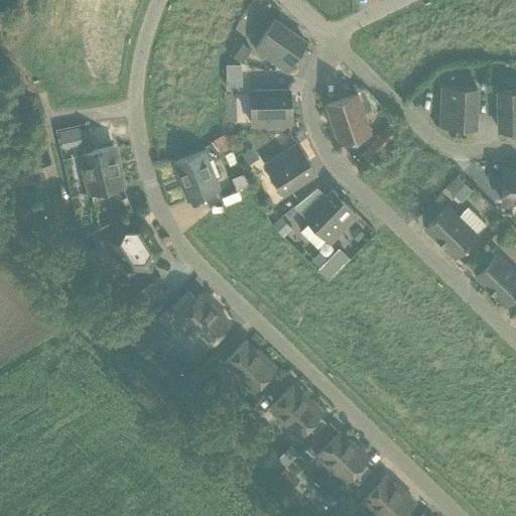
[(250,17),(243,34),(254,38),(261,21),(250,17)]
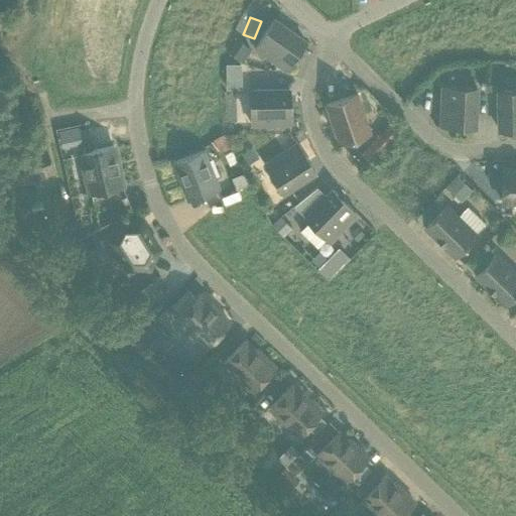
[(254,47),(286,70),(305,42),(274,19),(254,47)]
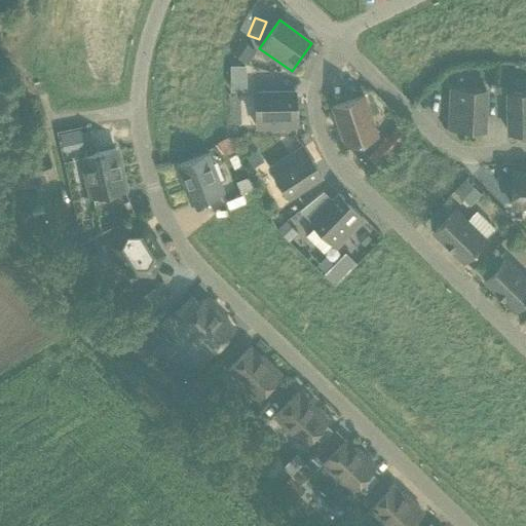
[(241,40),(232,52),(247,62),(255,50),(255,49),(241,40)]
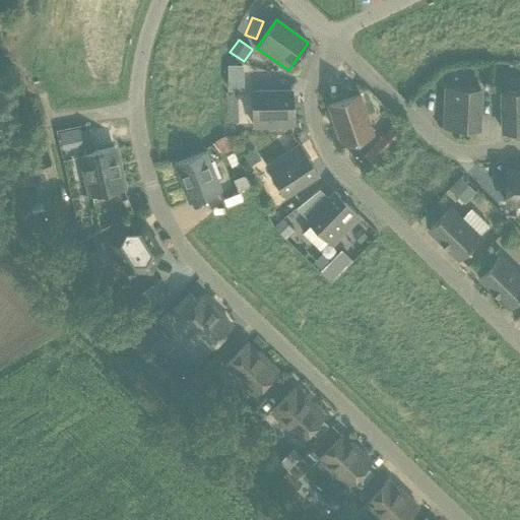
[(242,65),(228,65),(228,76),(243,76),(242,65)]
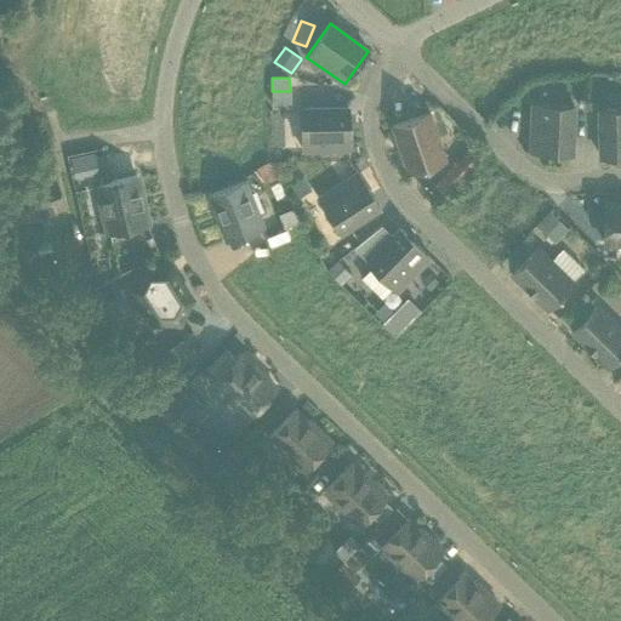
[(530,152),(571,153),(573,106),(533,104),(530,152)]
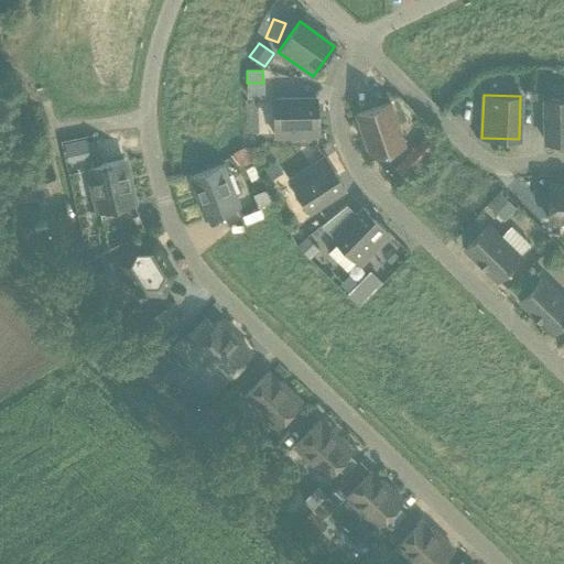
[(316,98),(273,99),(274,136),(317,134),(316,98)]
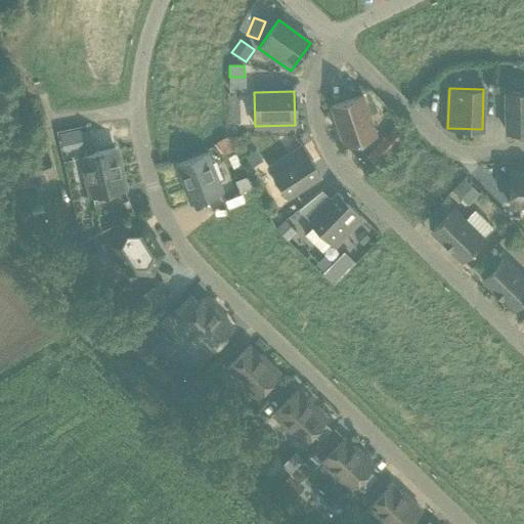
[(507,132),(523,131),(523,91),(506,92),(507,132)]
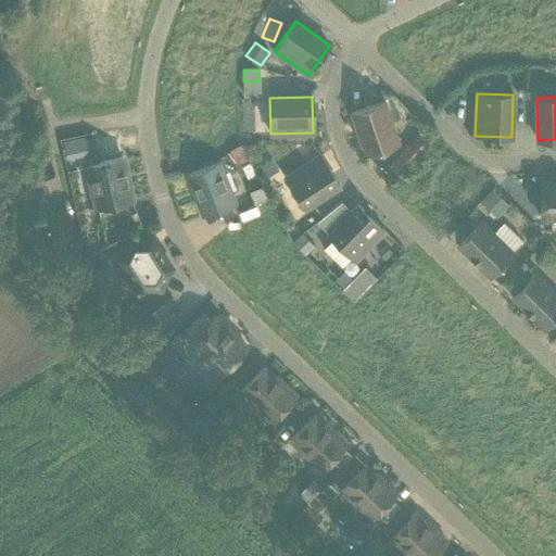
[(365,154),(397,142),(384,101),(351,113),(365,154)]
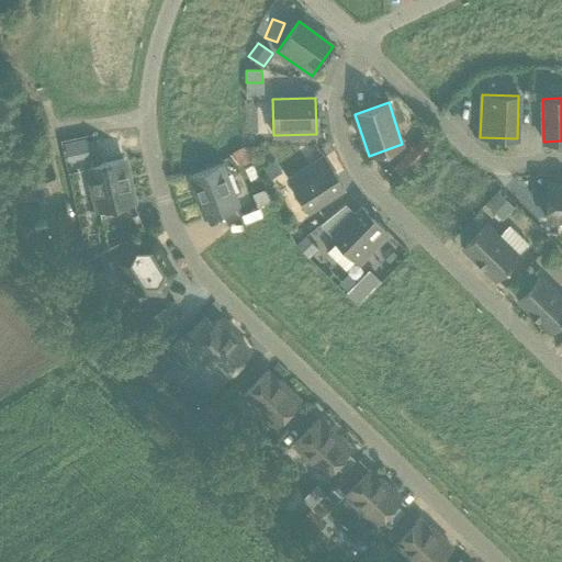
[(435,144),(425,135),(413,148),(422,157),(435,144)]
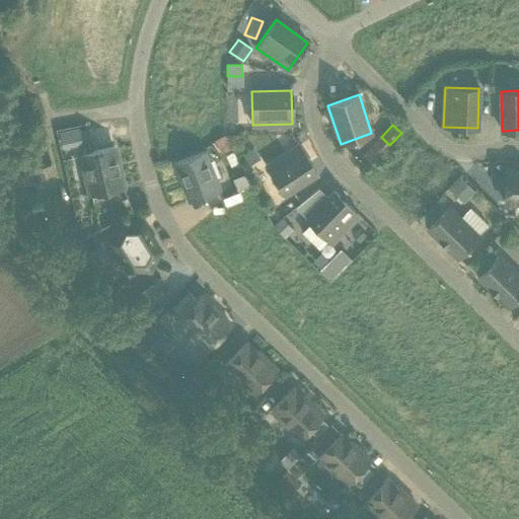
[(61,147),(81,143),(78,127),(58,131),(61,147)]
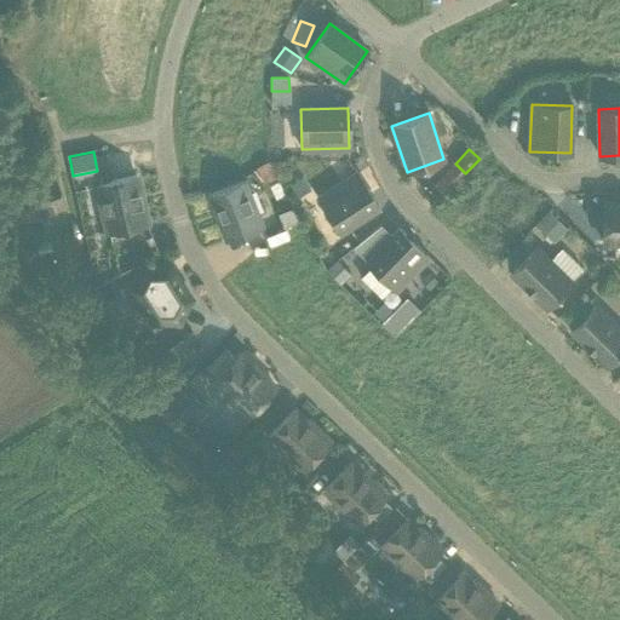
[(267,164),(256,167),(262,182),(273,177),(267,164)]
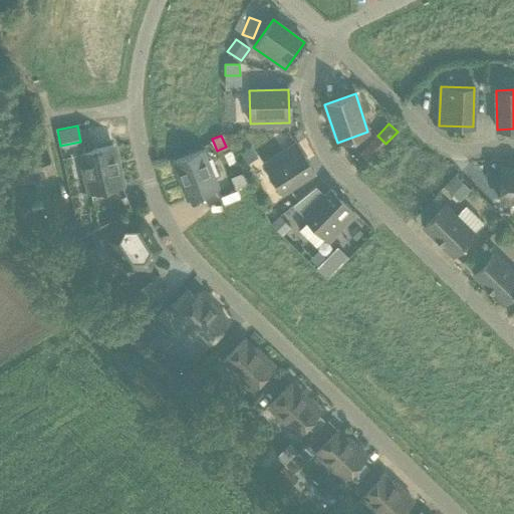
[(295,143),(263,164),(281,192),(314,171),(295,143)]
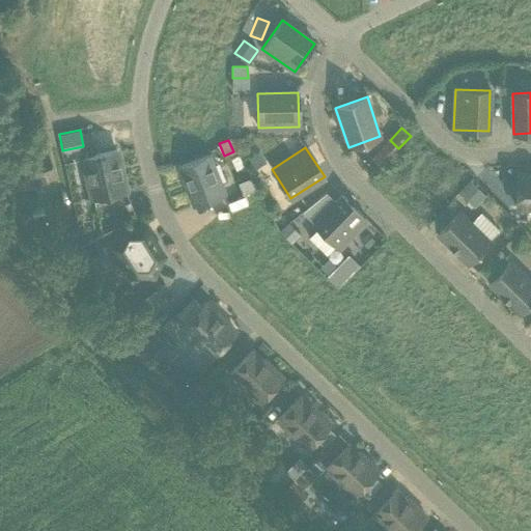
[(116,150),(84,157),(93,198),(126,190),(116,150)]
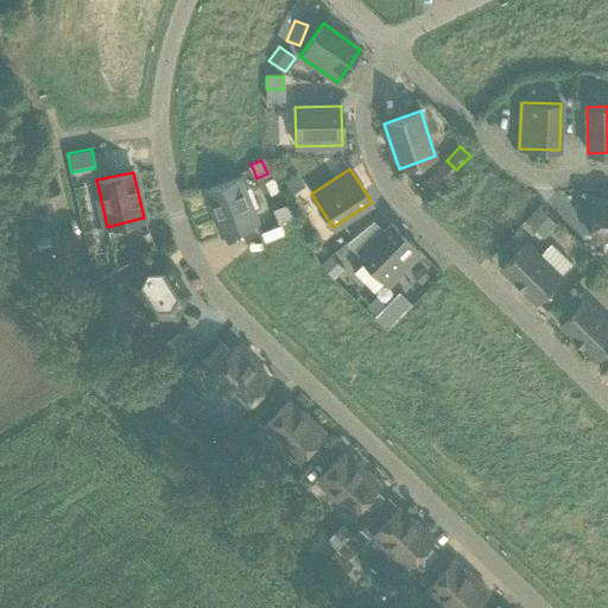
[(284,181),(292,192),(303,184),(296,173),(284,181)]
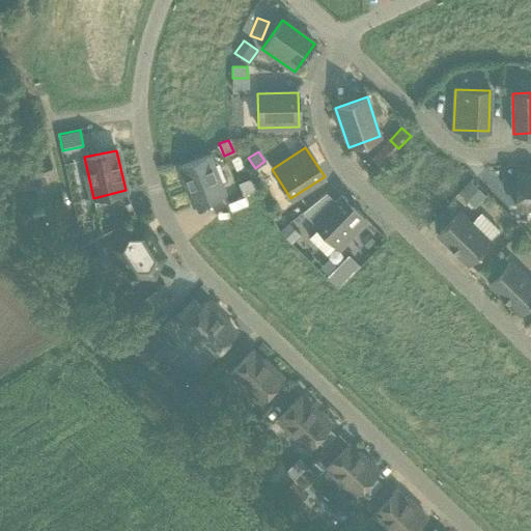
[(210,155),(178,167),(193,205),(224,193),(210,155)]
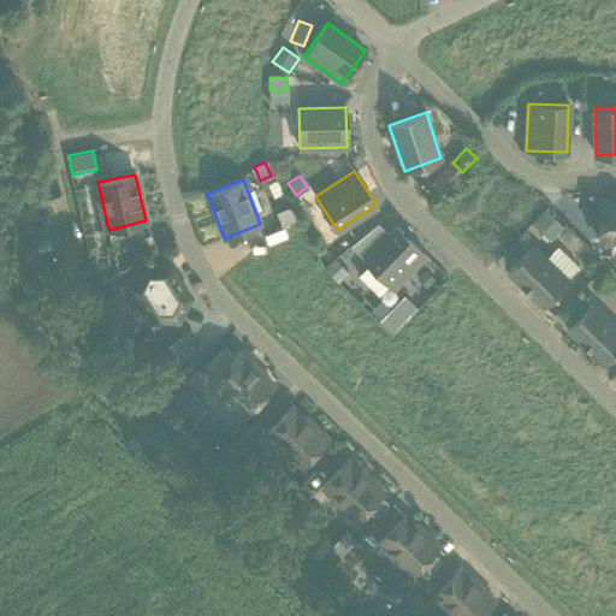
[(615,202),(602,202),(599,241),(615,241),(615,202)]
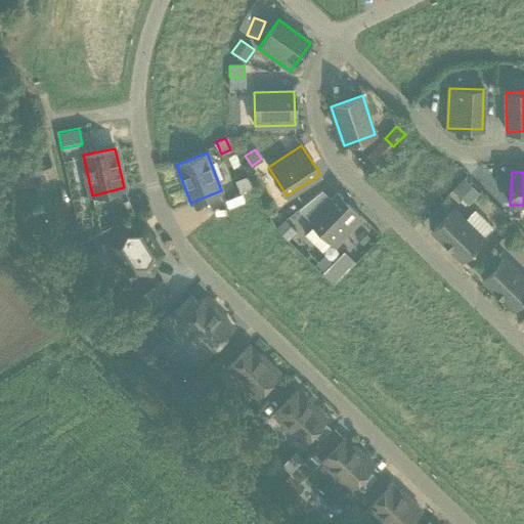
[(245,175),(234,180),(239,192),(250,187),(245,175)]
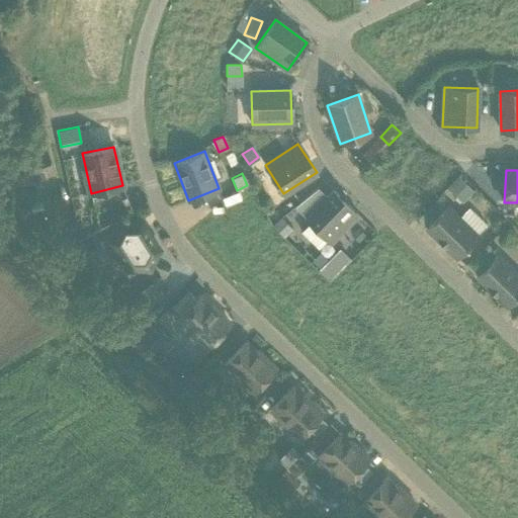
[(458,176),(447,187),(462,201),(473,190),(458,176)]
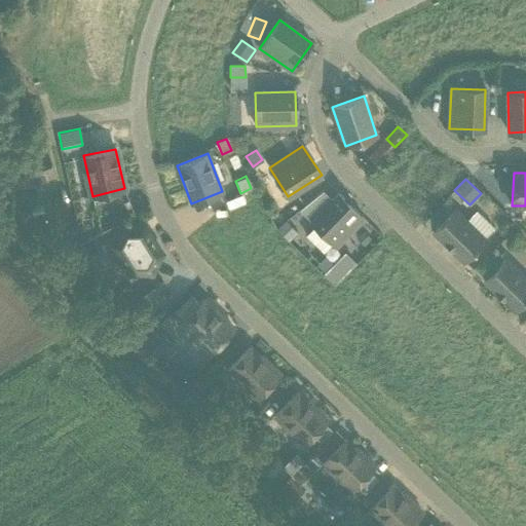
[(338,193),(310,222),(335,247),(364,218),(338,193)]
